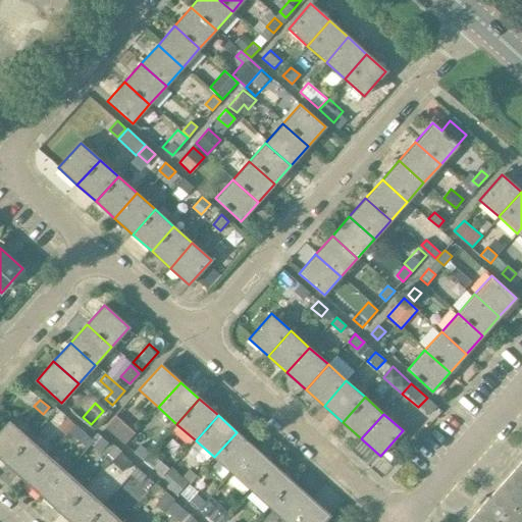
[(66,434),(74,424),(66,417),(58,427),(66,434)]
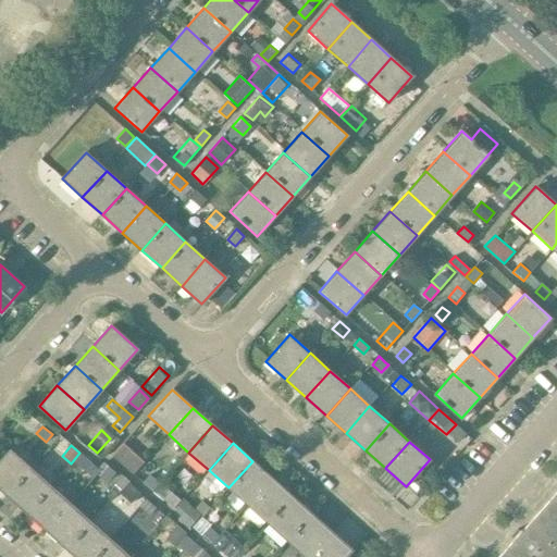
[(144,463),(122,445),(112,456),(133,474),(144,463)]
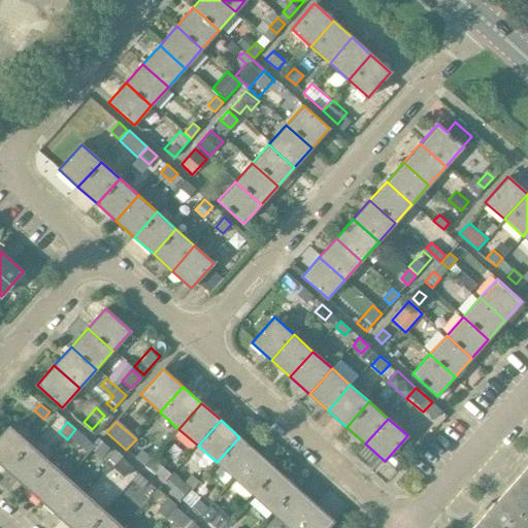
[(0,463),(7,469),(29,444),(9,427),(0,436),(0,463)]
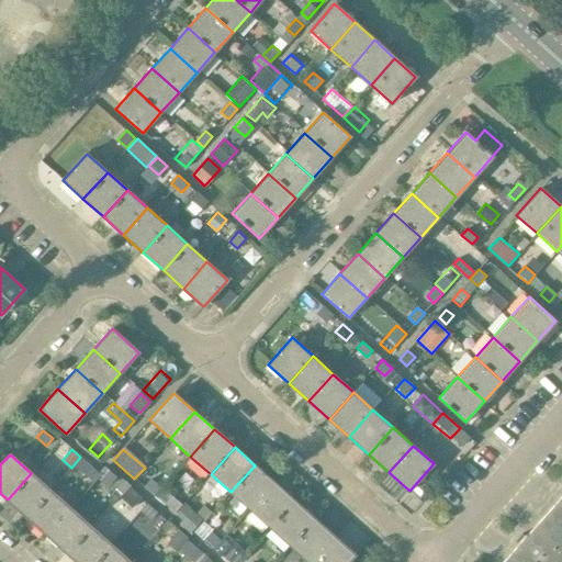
[(94,470),(80,457),(71,468),(70,469),(78,476),(85,470),(90,475),(94,470)]
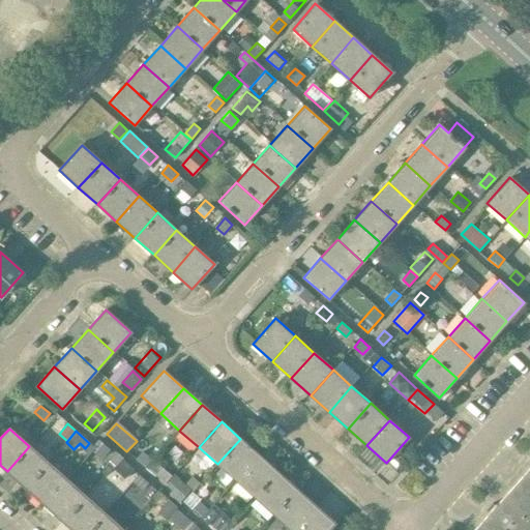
[(236,480),(259,455),(240,439),(217,464),(236,480)]
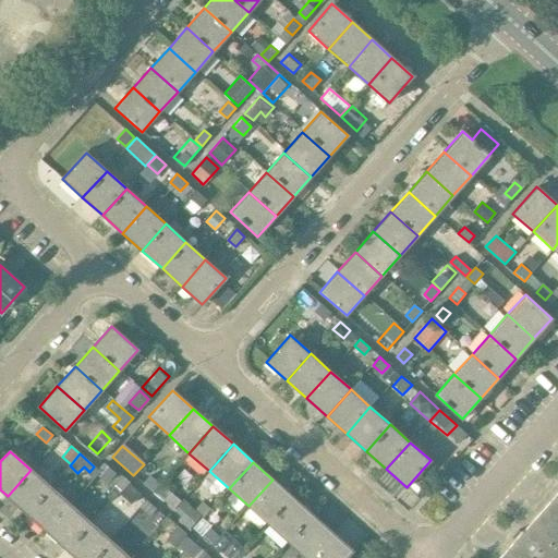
[(26,513),(50,487),(31,470),(8,496),(26,513)]
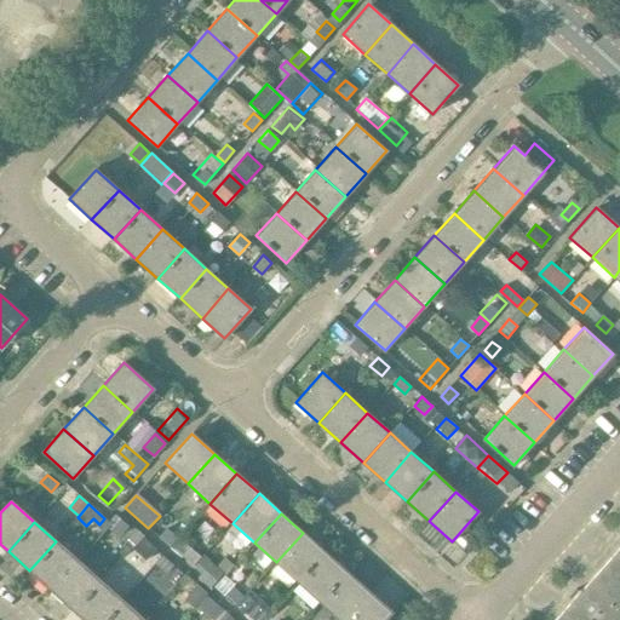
[(166,528),(159,538),(170,547),(177,538),(166,528)]
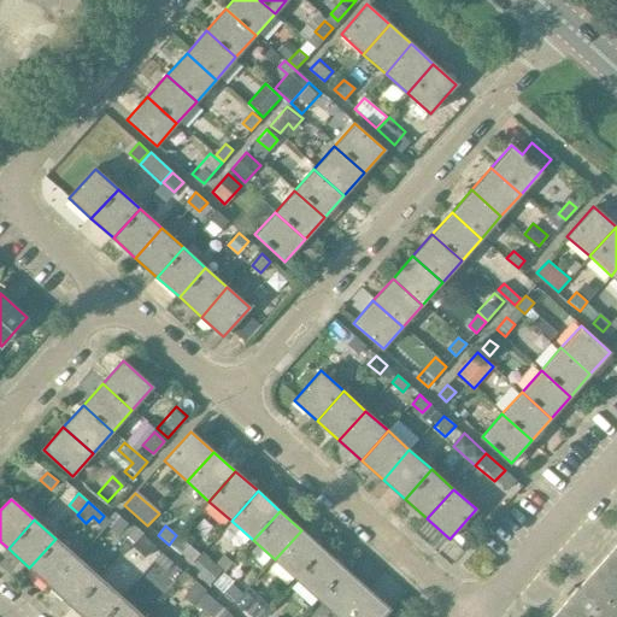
[(125,550),(141,533),(135,528),(121,545),(125,550)]
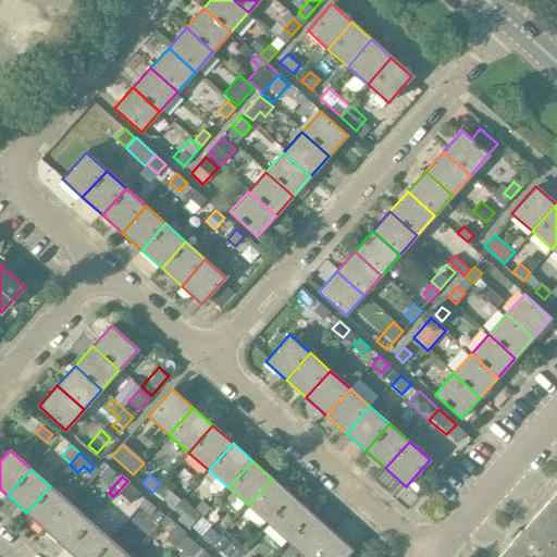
[(268,523),(292,496),(272,479),(248,505),(268,523)]
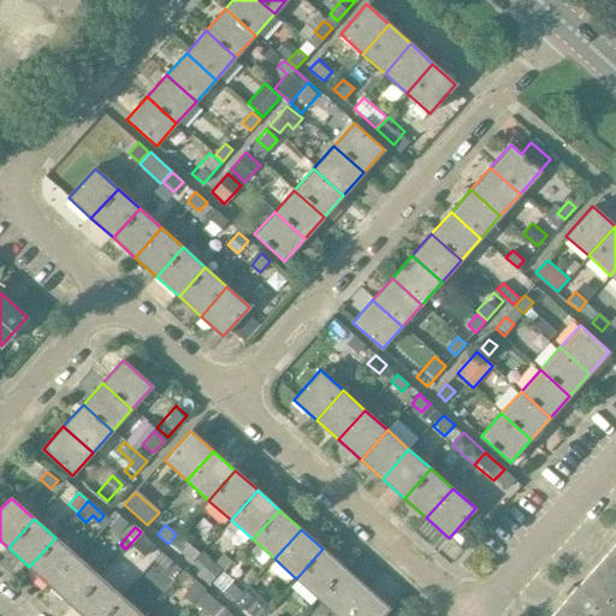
[(199,554),(177,535),(170,545),(190,563),(199,554)]
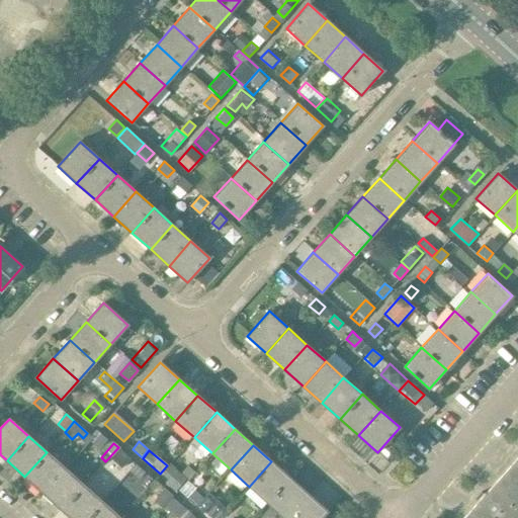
[(517,489),(517,450),(517,451),(517,455),(501,473),(517,489)]
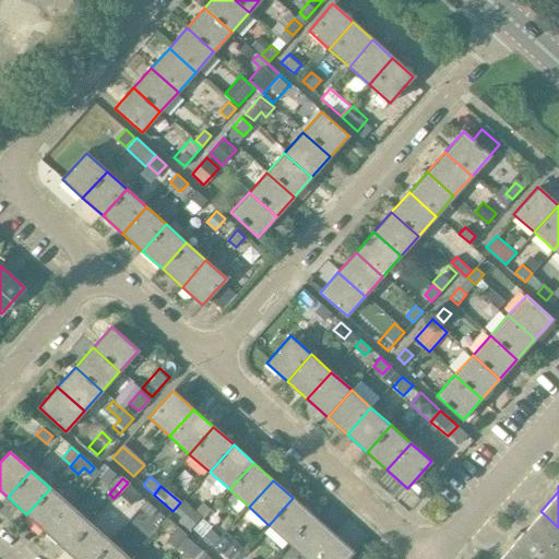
[(47,532),(70,506),(50,488),(26,514),(47,532)]
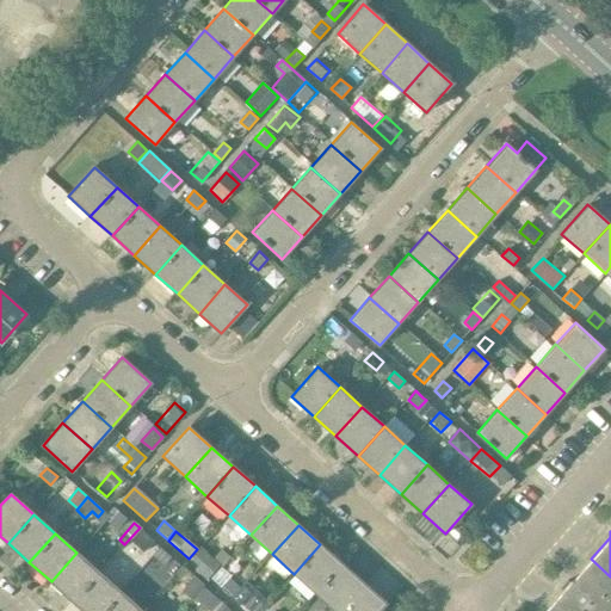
[(316,593),(343,565),(320,544),(294,574),(316,593)]
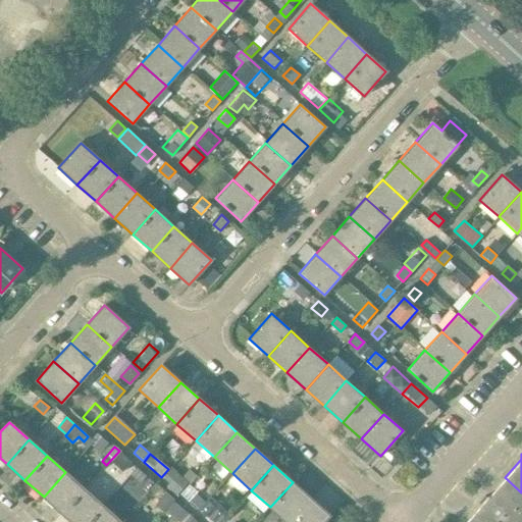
[(148,477),(138,468),(132,475),(142,484),(148,477)]
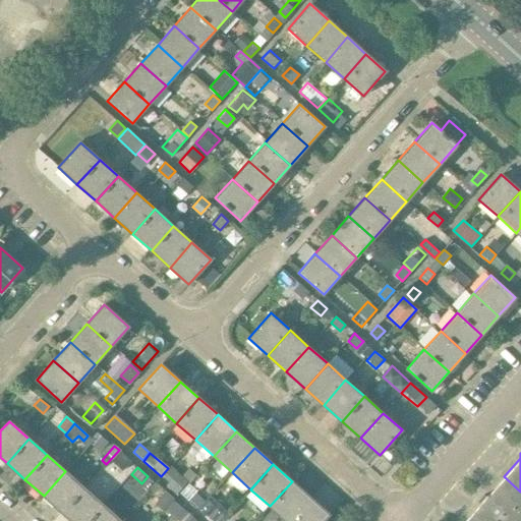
[(187,481),(171,467),(162,477),(169,483),(167,485),(177,495),(187,481)]
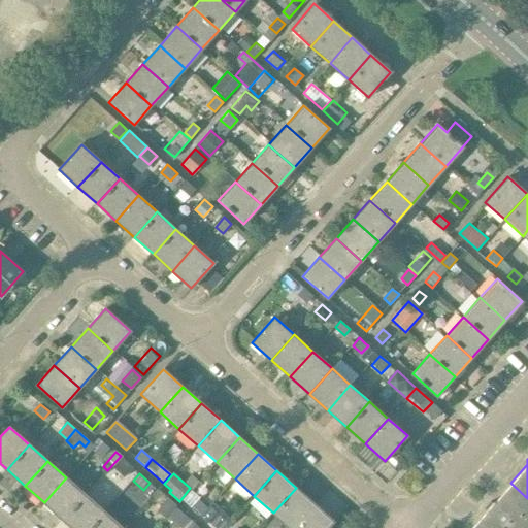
[(63,520),(85,495),(66,477),(44,502),(63,520)]
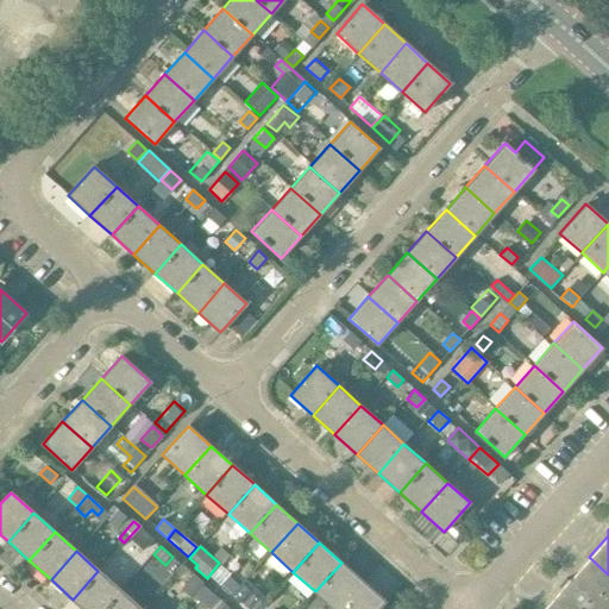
[(608,608),(608,575),(589,557),(567,582),(565,579),(558,588),(560,590),(542,608),(608,608)]
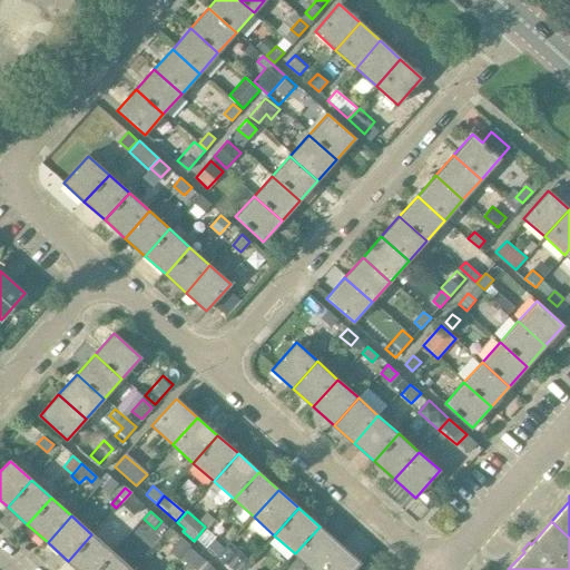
[(313,569),(316,569),(340,544),(320,527),(295,553),(313,569)]
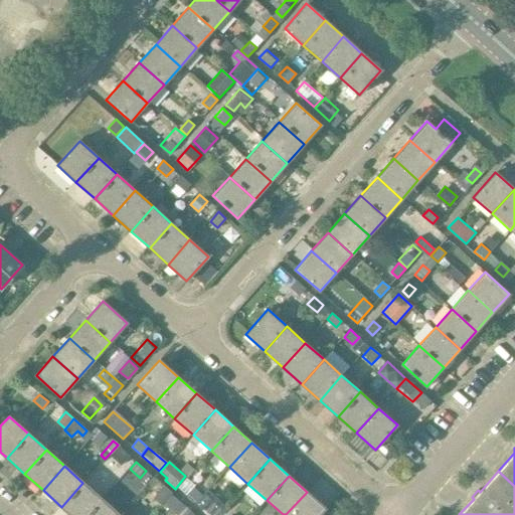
[(69,514),(87,514),(101,499),(82,483),(61,507),(69,514)]
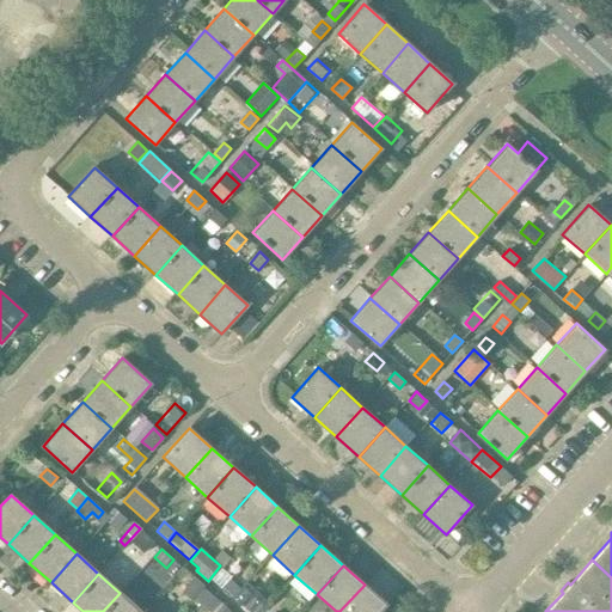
[(232,598),(242,586),(228,574),(219,586),(232,598)]
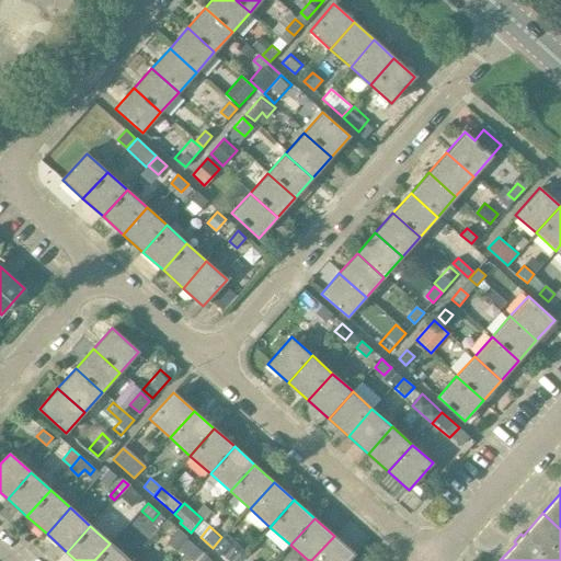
[(176,551),(179,549),(189,538),(179,529),(165,542),(176,551)]
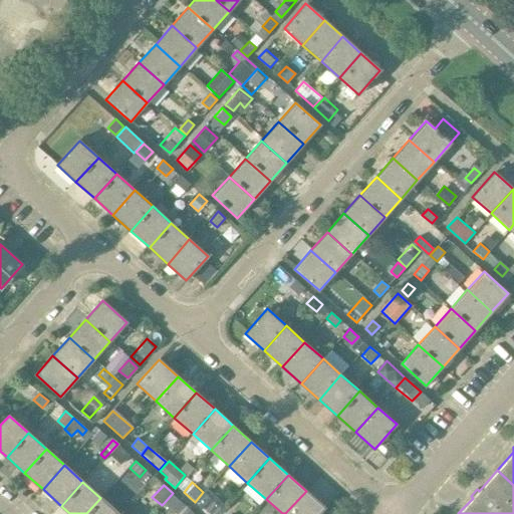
[(319,513),(325,508),(306,491),(285,513),(319,513)]
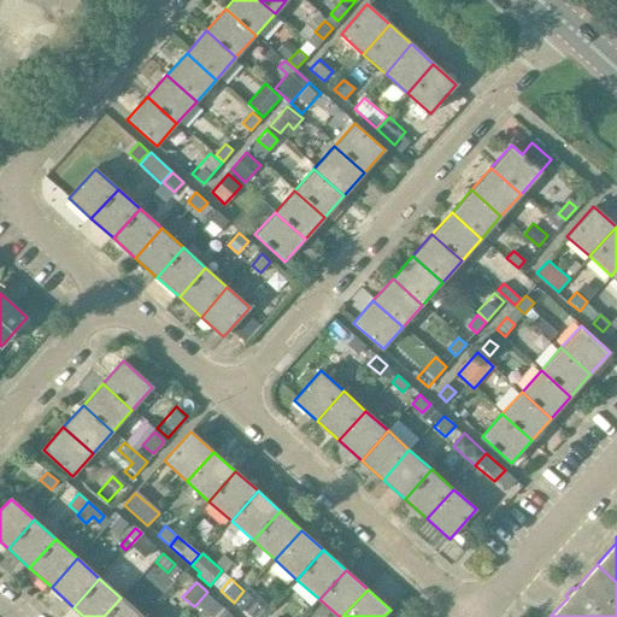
[(221,605),(207,592),(197,604),(211,616),(221,605)]
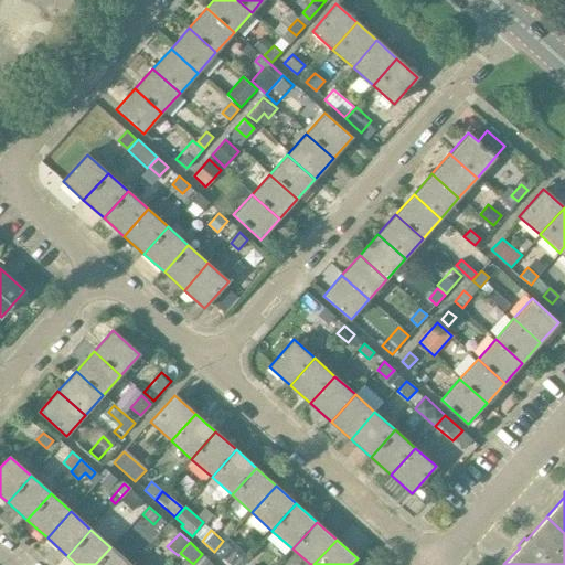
[(237,564),(242,561),(223,545),(216,554),(228,564),(237,564)]
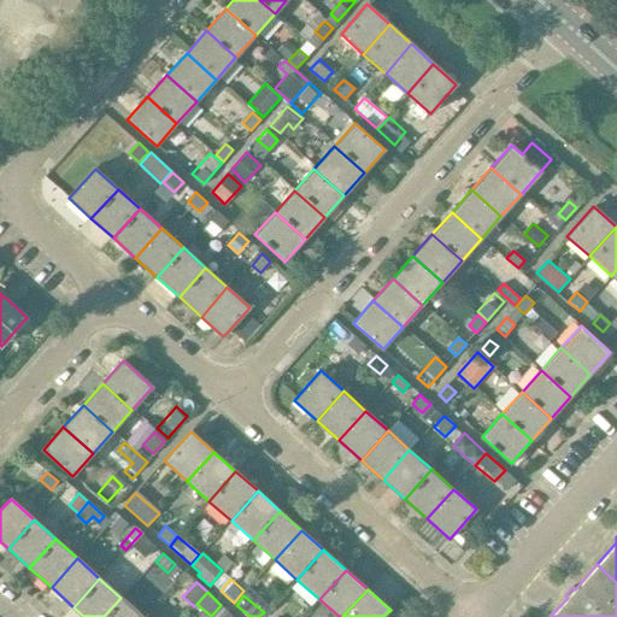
[(142,616),(121,598),(104,616),(142,616)]
